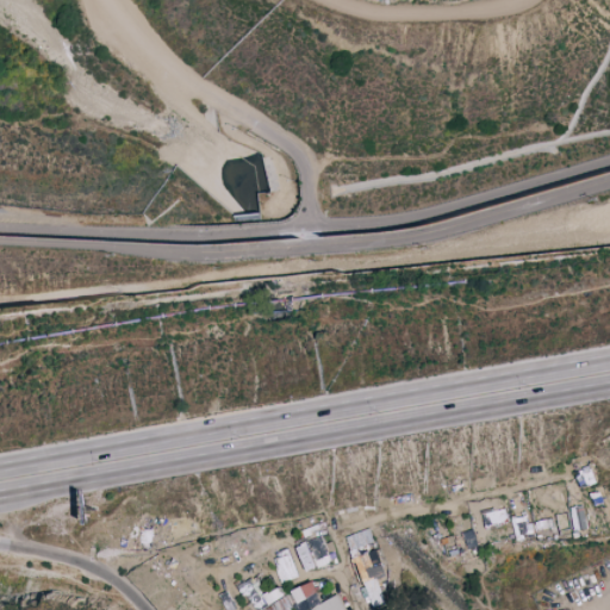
[(573,530),(586,528),(583,505),(571,508),(573,530)]
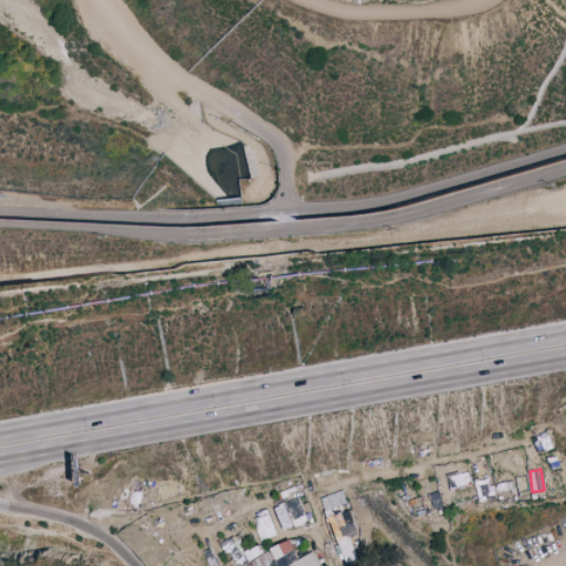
[(462,473),(447,477),(450,489),(465,484),(462,473)]
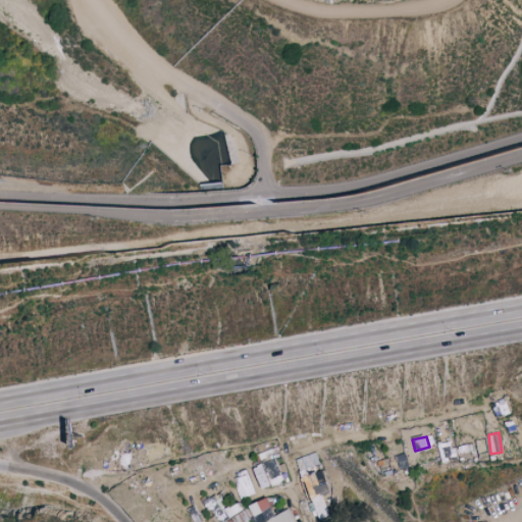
[(297,459),(310,498),(330,490),(322,467),(317,452),(297,459)]
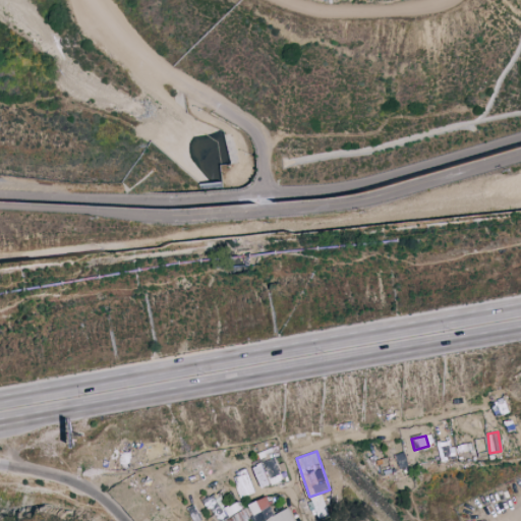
[(262,488),(283,479),(274,458),(252,467),(262,488)]
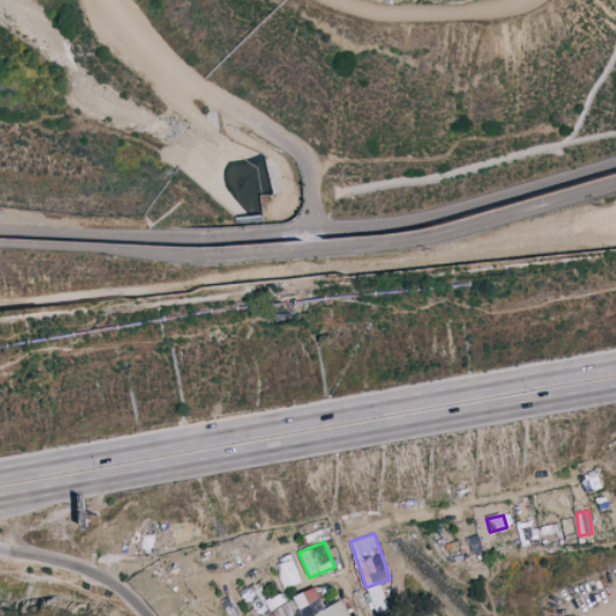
[(301,581),(290,555),(273,561),(285,588),(301,581)]
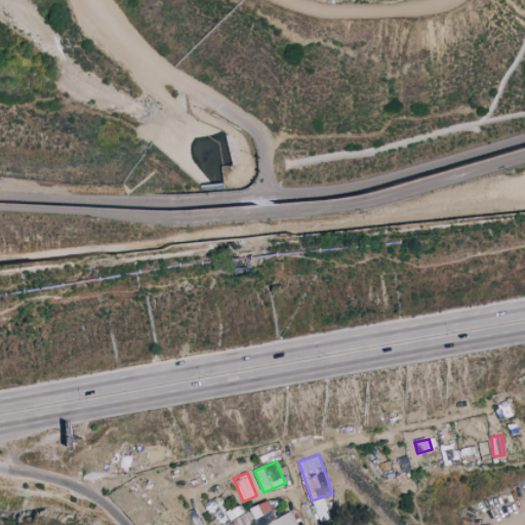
[(316,513),(319,512),(322,522),(332,519),(326,497),(313,501),(316,513)]
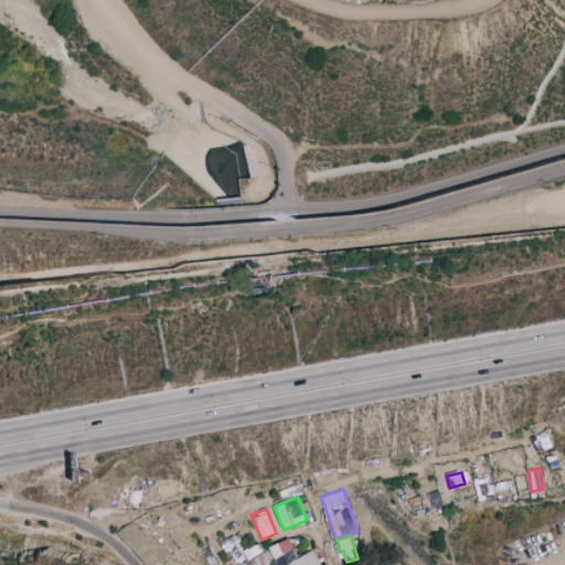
[(276,564),(319,564),(315,551),(298,557),(290,539),(269,546),(276,564)]
